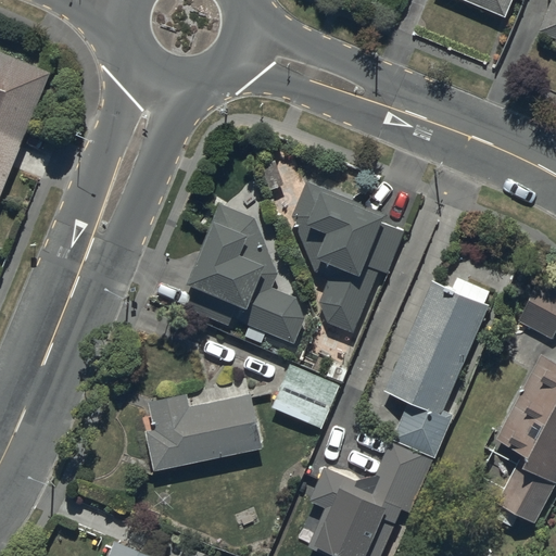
[(462,0),(505,17),(512,0),(462,0)]
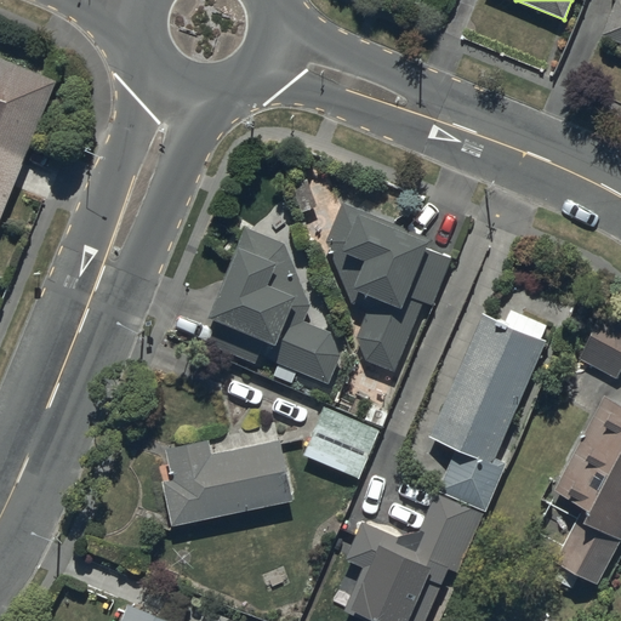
[(620,0),(619,0),(604,35),(620,41),(620,0)]
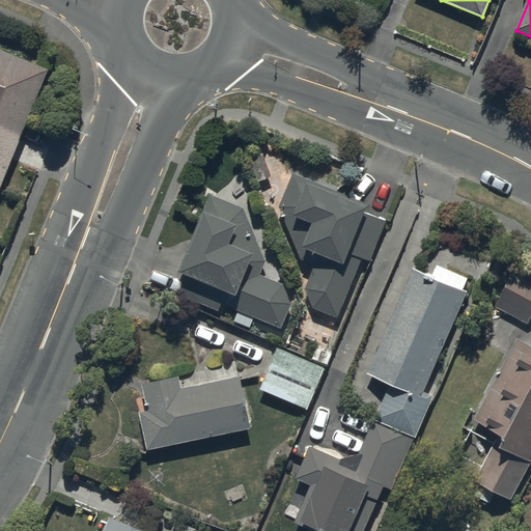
[(0,186),(49,64),(0,45),(0,186)]
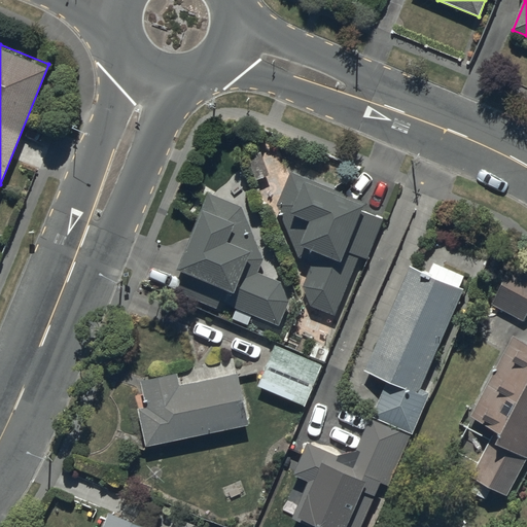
[(335,315),(358,256),(366,259),(383,218),(359,208),(362,201),(289,171),(277,203),(296,254),(312,261),(303,284),(311,306),(335,315)]
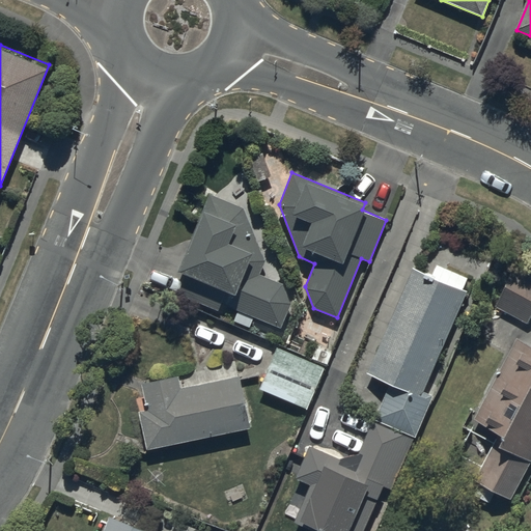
[(221,304),(279,329),(289,304),(281,284),(258,275),(263,261),(242,207),(208,194),(176,272),(184,275),(175,295),(218,312),(221,304)]
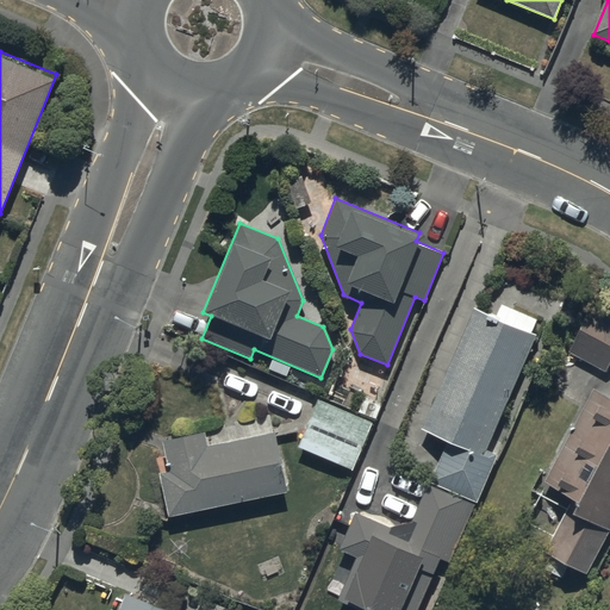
[(609,365),(609,312),(589,303),(566,352),(608,371),(609,365)]
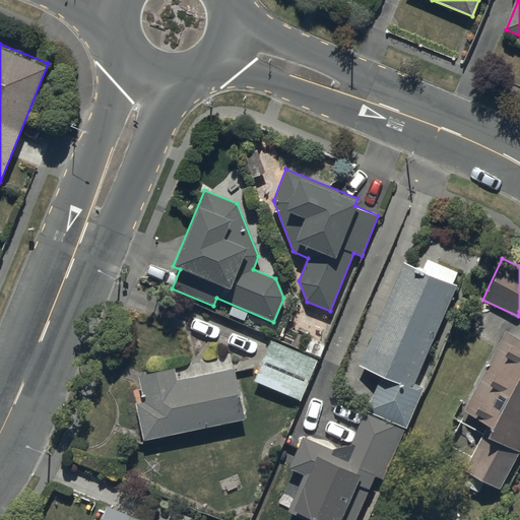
[(424,390),(415,387),(457,286),(453,284),(458,272),(428,260),(423,271),(403,264),(360,368),(380,376),(365,411),(405,428),(407,429),(424,390)]
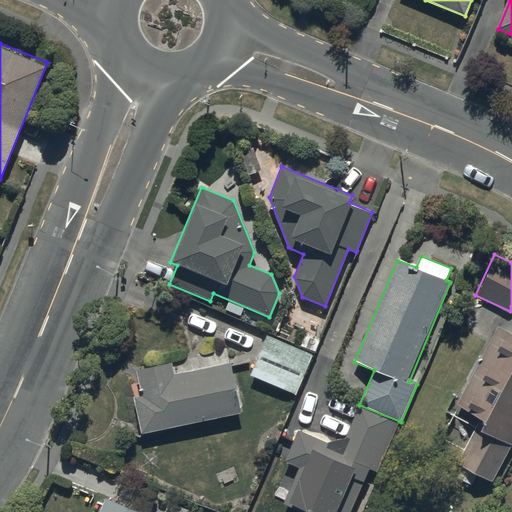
[(481,418),(455,465),(461,468),(456,479),(472,488),(478,477),(492,484),(511,444),(511,334),(496,327),(455,405),(481,418)]
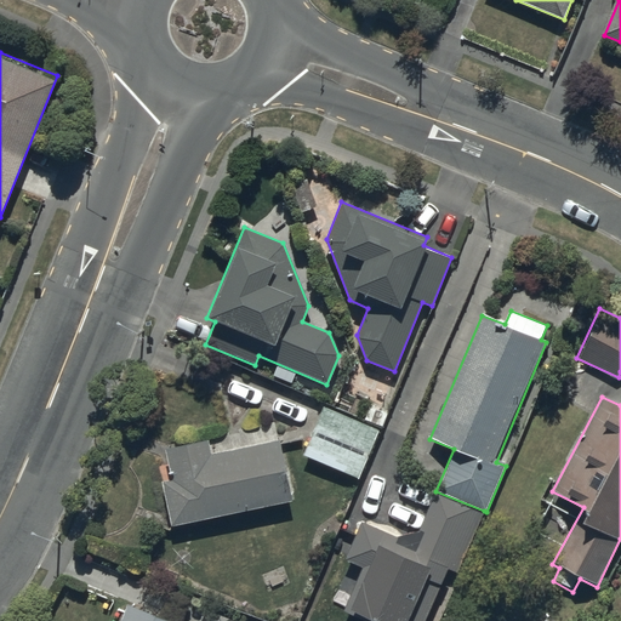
[(325,408),(305,456),(359,479),(380,431),(325,408)]
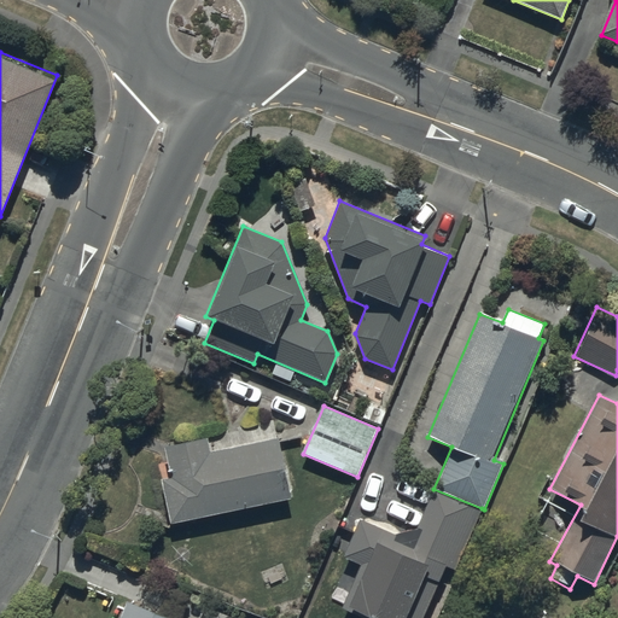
[(163,481),(172,523),(291,497),(278,437),(210,452),(208,438),(165,447),(173,478),(163,481)]
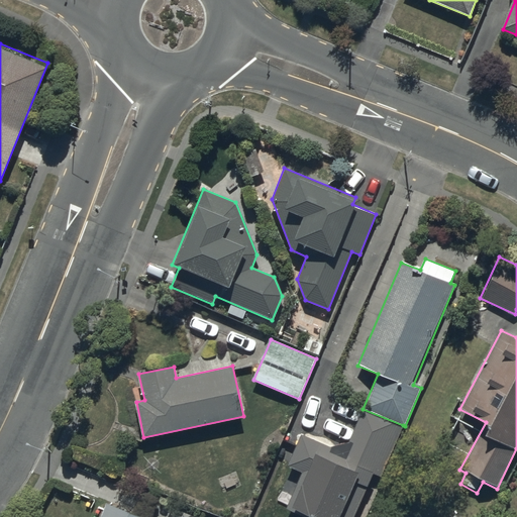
[(403,425),(363,409),(349,441),(330,447),(301,435),(288,468),(302,474),(288,508),(309,516),(353,516),(373,472),(382,476),(403,425)]
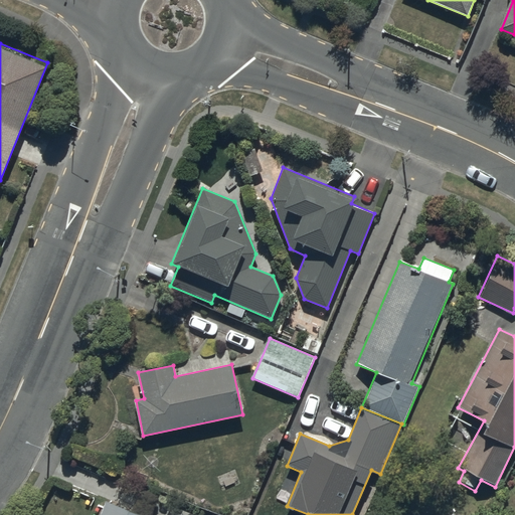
[(151,514),(152,514),(107,496),(98,514),(151,514)]
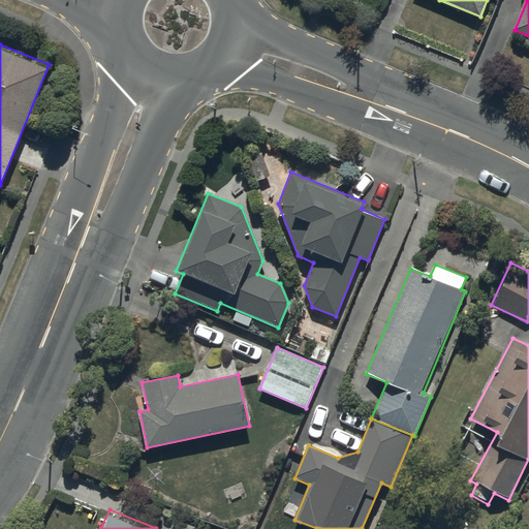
All buildings are outlined.
